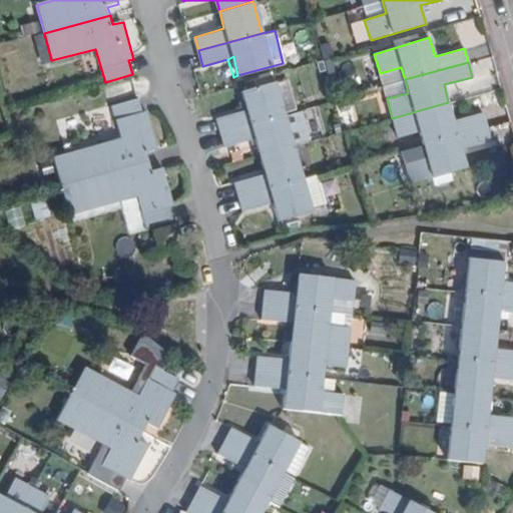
[(401,67),(380,73),(384,85),(405,79),(401,67)]
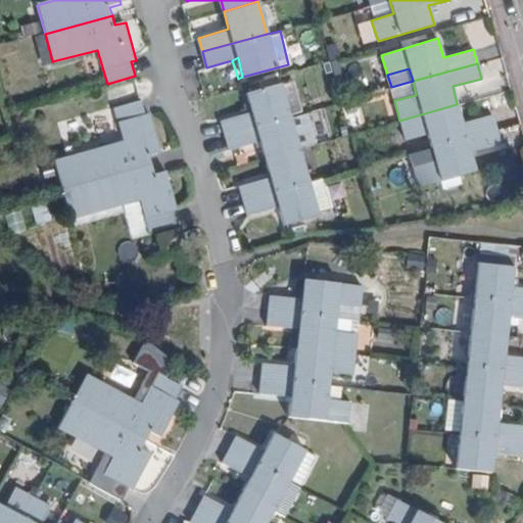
[(221,121),(224,134),(291,116),(302,112),(293,80),(246,92),(251,111),(221,121)]
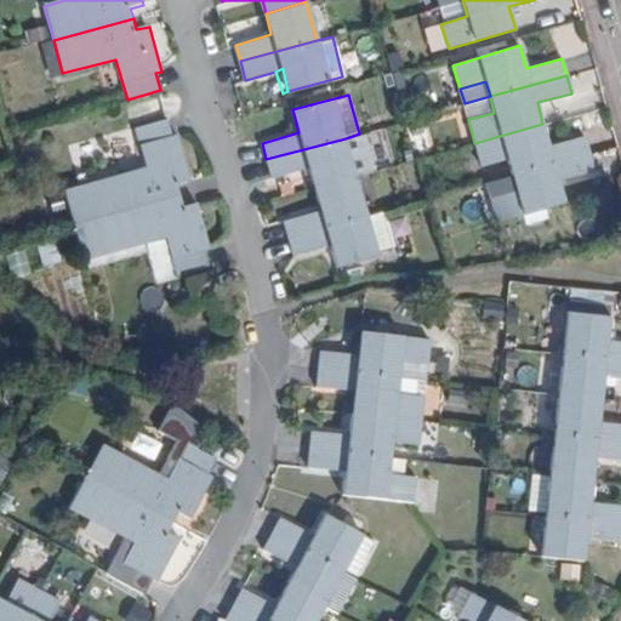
[(490,96),(465,103),(468,119),(494,113),(490,96)]
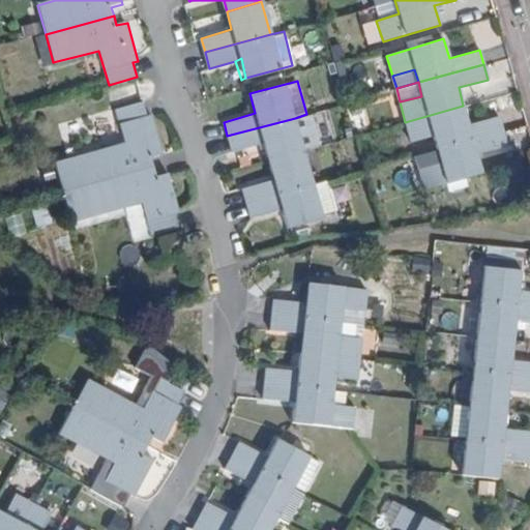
[(87,186),(155,169),(152,157),(164,153),(152,115),(148,115),(143,100),(115,108),(124,144),(79,155),(87,186)]
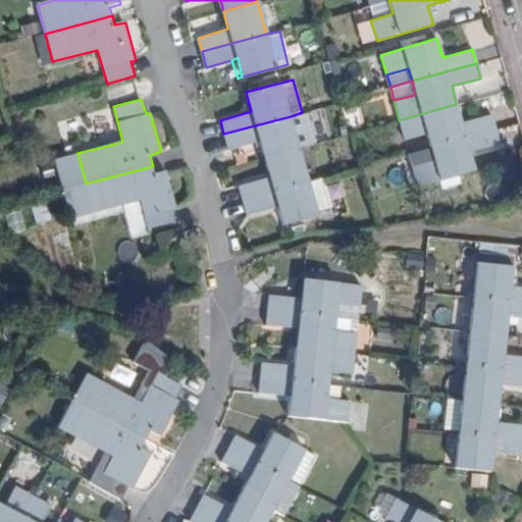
[(461,122),(456,104),(399,120),(404,139),(427,134),(430,146),(496,128),(491,114),(461,122)]
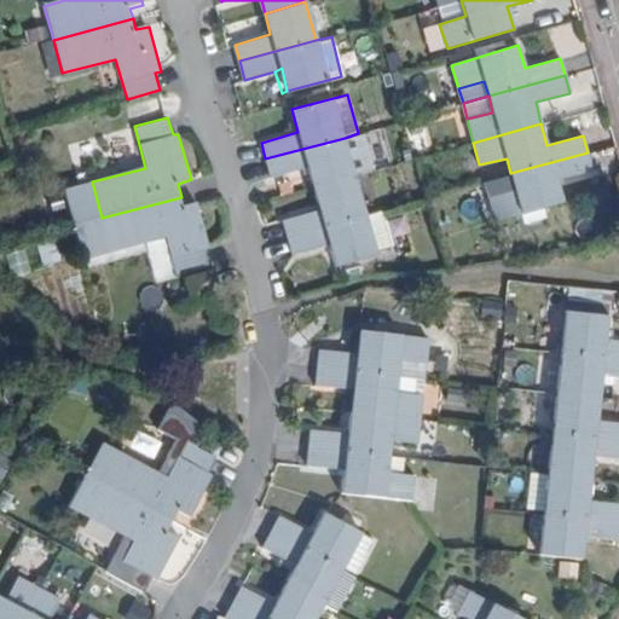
[(307,166),(313,189),(356,177),(345,138),(265,158),(270,175),(307,166)]
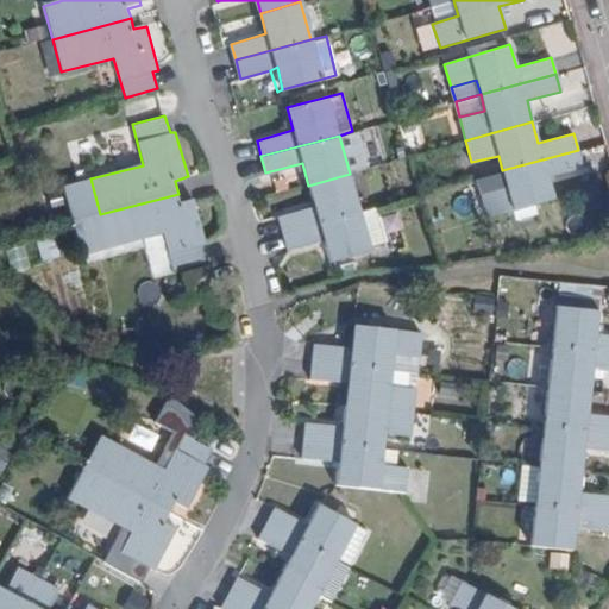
[(582,167),(578,150),(502,170),(507,187),(481,195),(487,218),(553,199),(547,177),(582,167)]
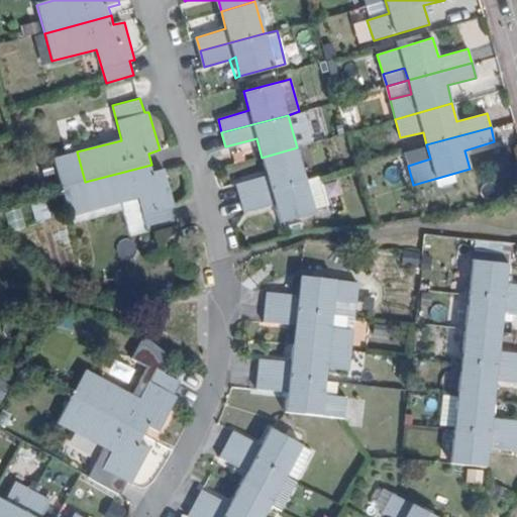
[(297,147),(262,158),(267,175),(237,183),(241,198),(306,180),(297,147)]
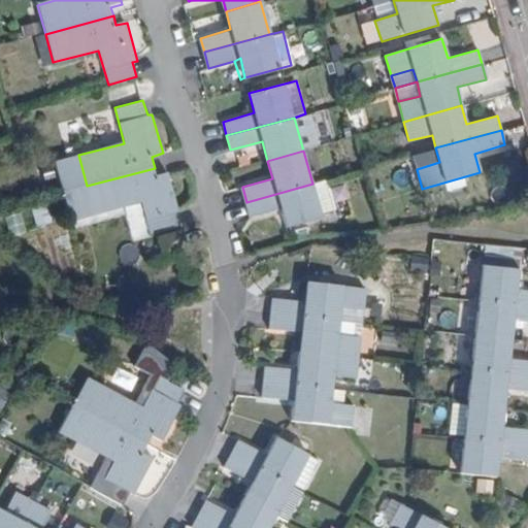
[(158,176),(155,168),(87,186),(94,212),(140,200),(150,234),(177,227),(174,213),(179,211),(169,173),(158,176)]
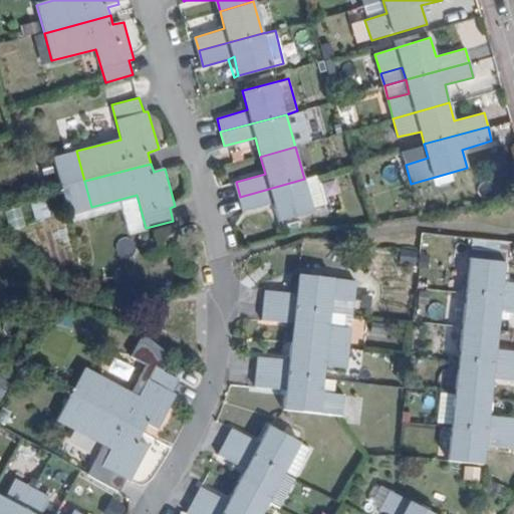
[(304,179),(240,197),(243,211),(275,204),(279,222),(312,211),(312,209),(324,205),(316,175),(304,179)]
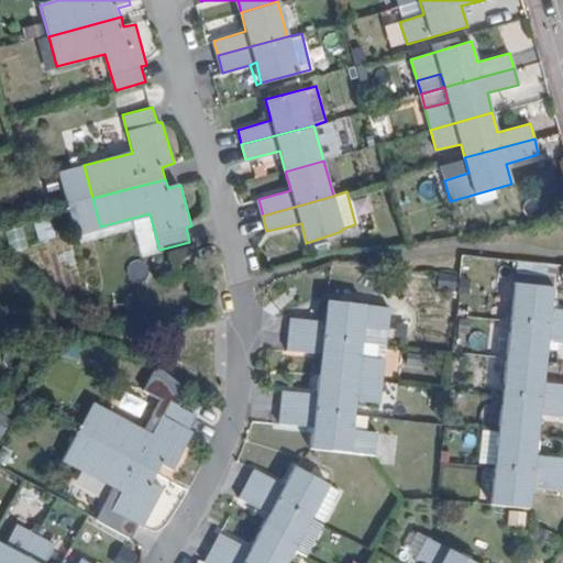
[(176,273),(197,267),(192,246),(170,252),(172,262),(176,273)]
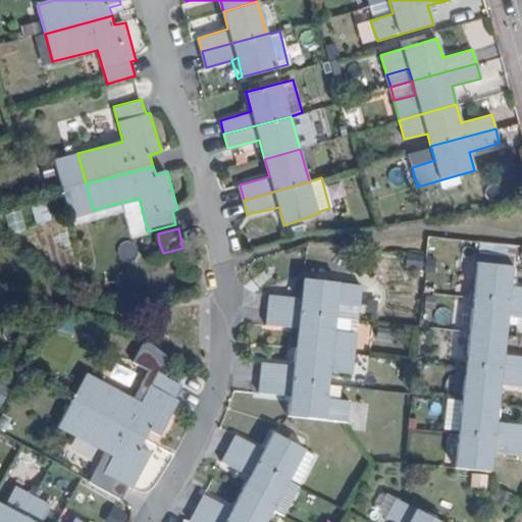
[(153,256),(163,253),(159,243),(151,246),(153,256)]
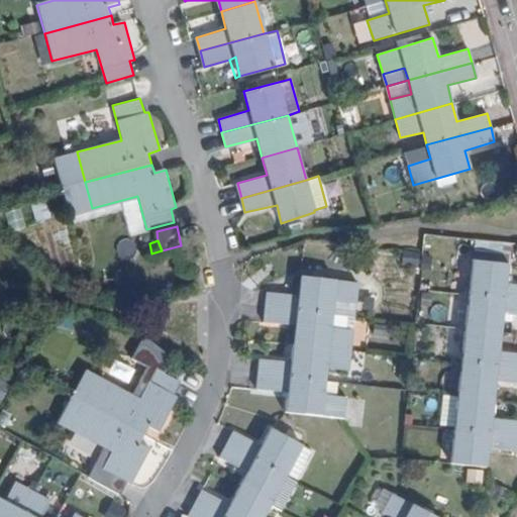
[(413,253),(398,251),(397,264),(412,265),(413,253)]
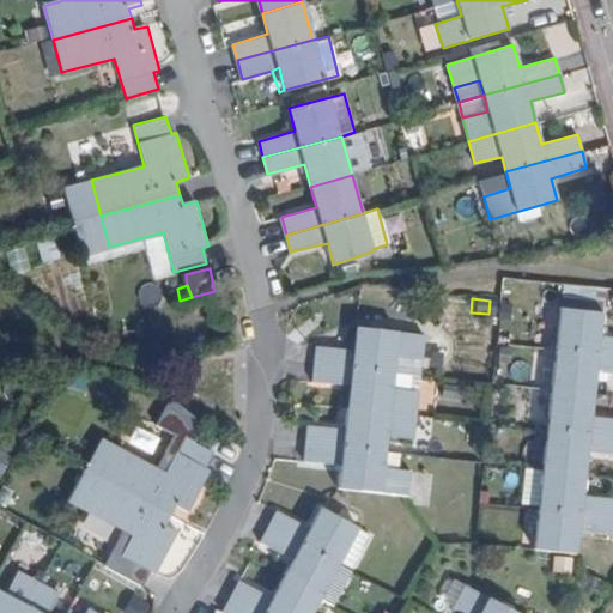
[(559,310),(556,349),(612,356),(612,337),(599,335),(601,315),(559,310)]
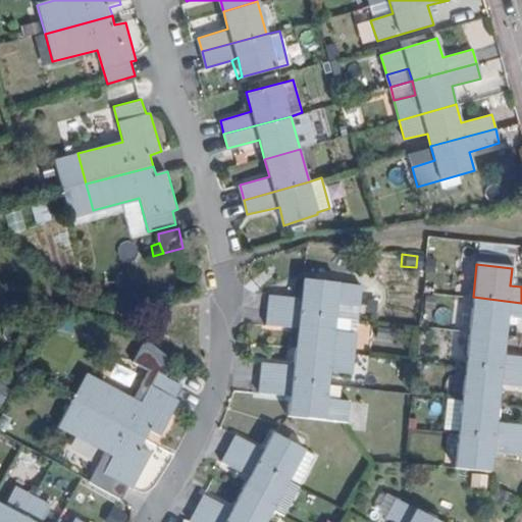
[(266,309),(357,319),(360,285),(303,278),(302,297),(268,294),(266,309)]
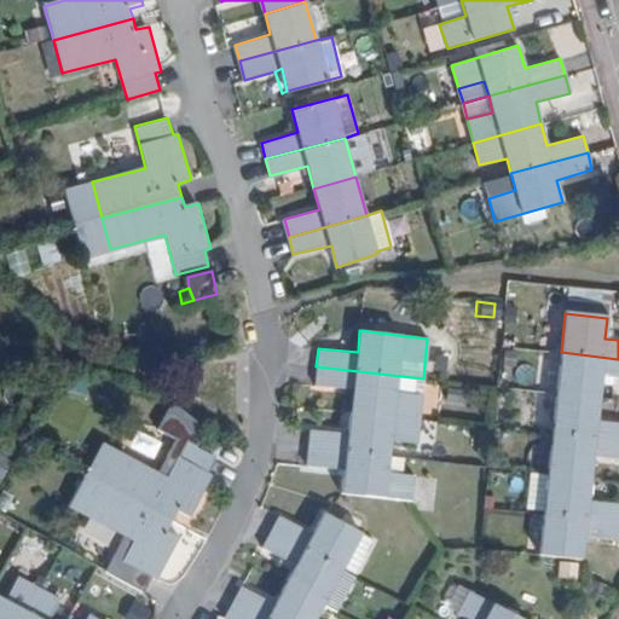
[(618,359),(561,352),(556,393),(599,399),(601,376),(618,376),(618,359)]
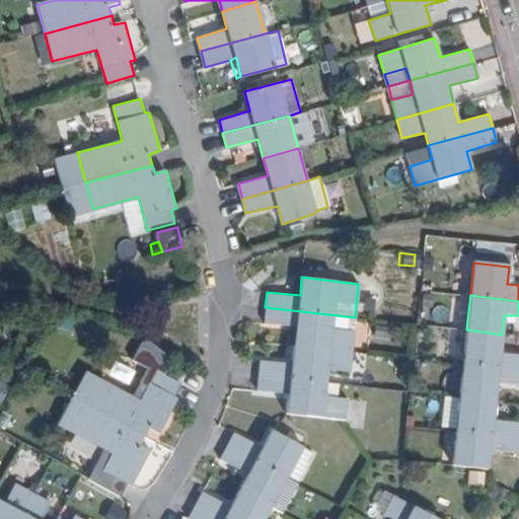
[(293,345),(351,352),(355,317),(265,307),(264,322),(295,326),(293,345)]
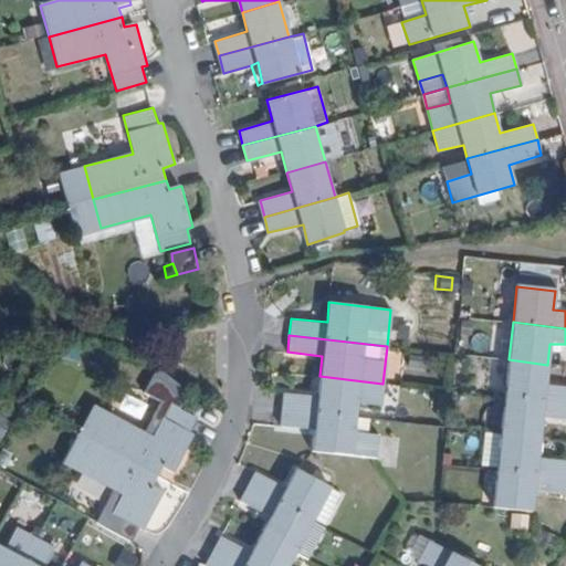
[(509,359),(503,396),(565,404),(565,386),(545,384),(547,365),(509,359)]
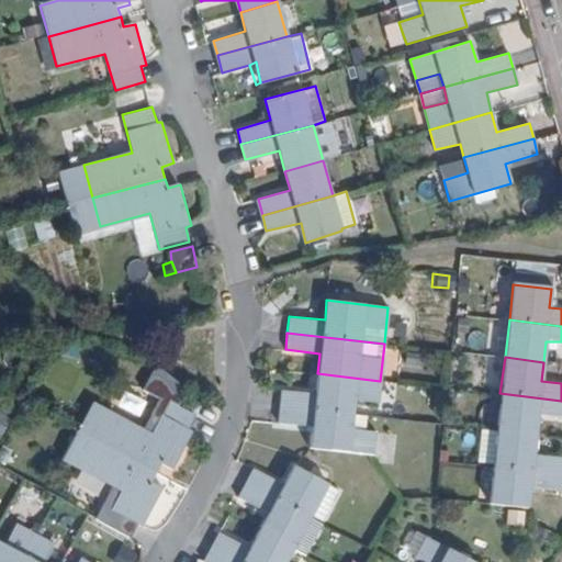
[(378,403),(380,381),(317,373),(315,394),(281,390),(280,405),(352,413),(353,401),(378,403)]
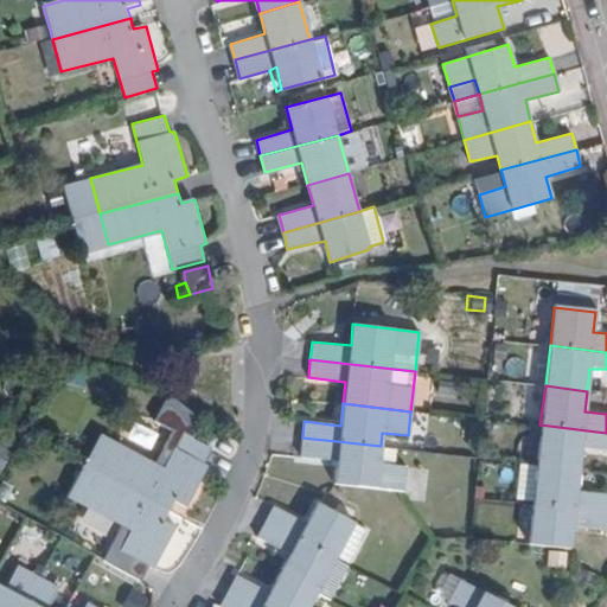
[(606,433),(540,425),(536,462),(577,468),(581,447),(606,449),(606,433)]
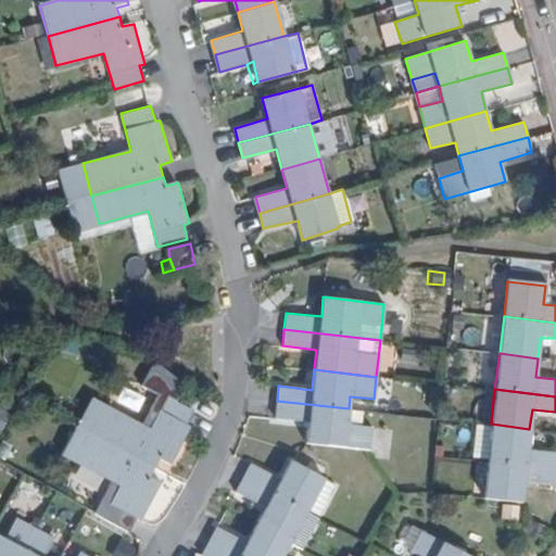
[(106,407),(91,436),(154,469),(160,459),(172,465),(190,428),(187,426),(192,411),(167,397),(149,429),(106,407)]
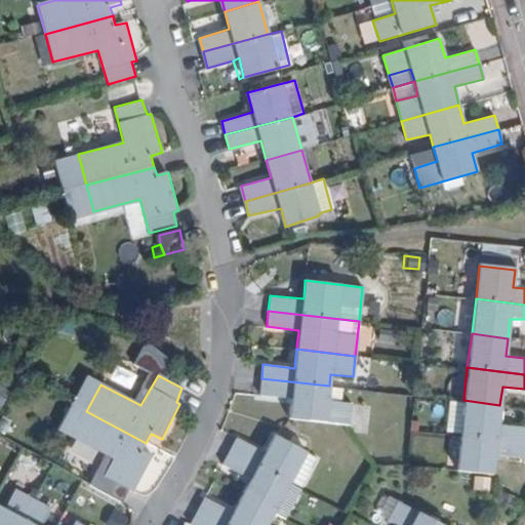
[(327,401),(329,386),(261,378),(259,394),(291,398),(289,416),(349,423),(350,403),(327,401)]
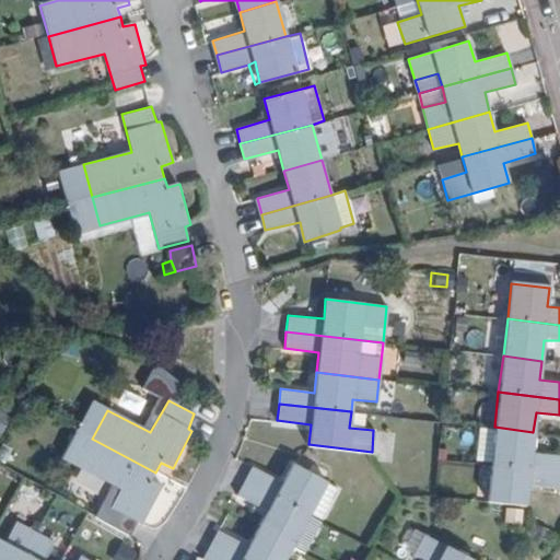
[(533,432),(494,427),(478,426),(475,457),(491,459),(491,463),(559,470),(559,455),(531,451),(533,432)]
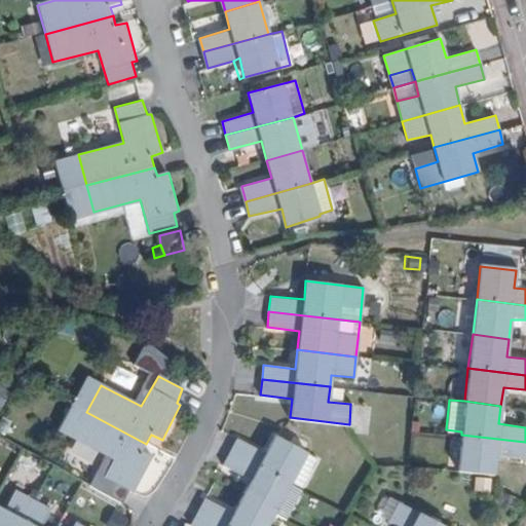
[(146,444),(86,412),(73,438),(113,460),(97,489),(123,503),(128,492),(135,492),(152,458),(141,452),(146,444)]
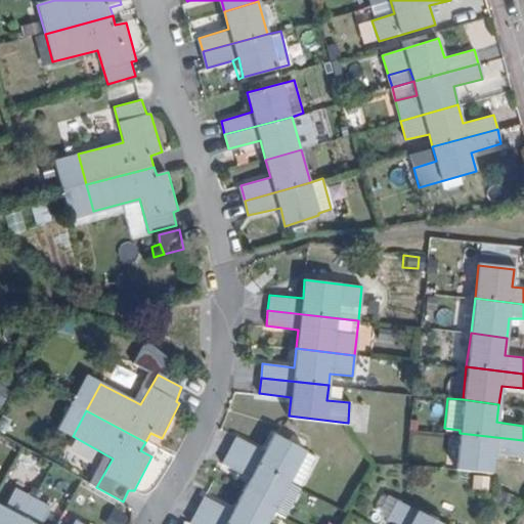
[(523,440),(460,433),(454,470),(491,474),(493,453),(523,455),(523,440)]
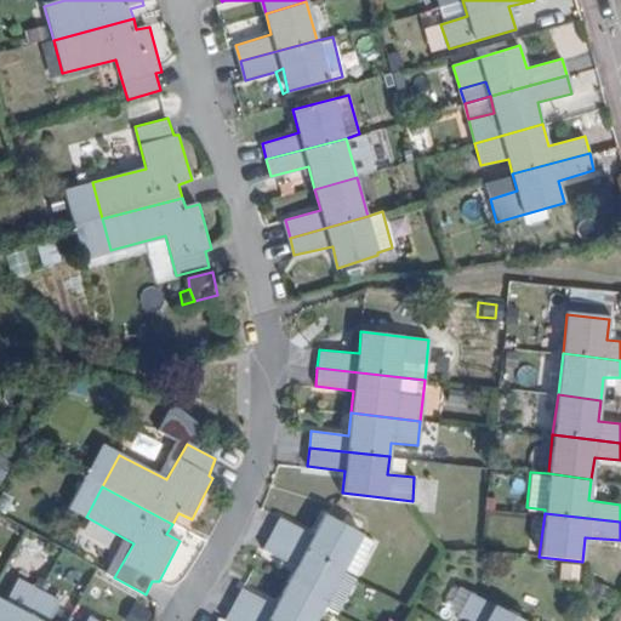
[(272,535),(343,571),(362,536),(328,516),(315,536),(281,518),(272,535)]
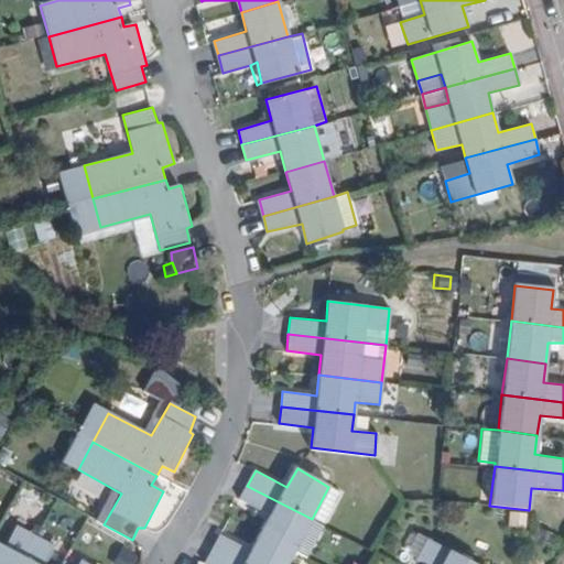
[(306,560),(323,525),(312,519),(247,486),(240,500),(270,516),(260,534),(293,552),(306,560)]
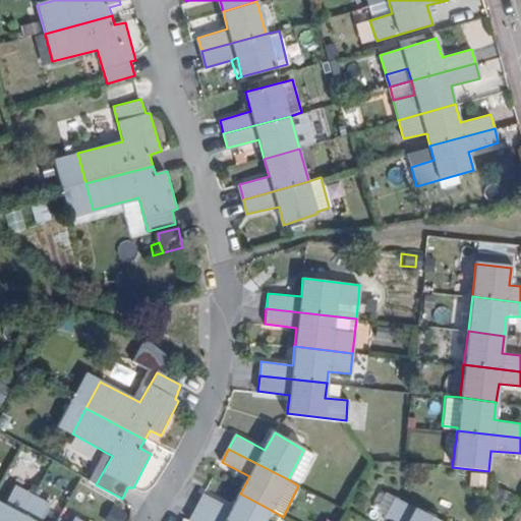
[(0,503),(0,520),(17,520),(33,494),(14,484),(3,505),(0,503)]
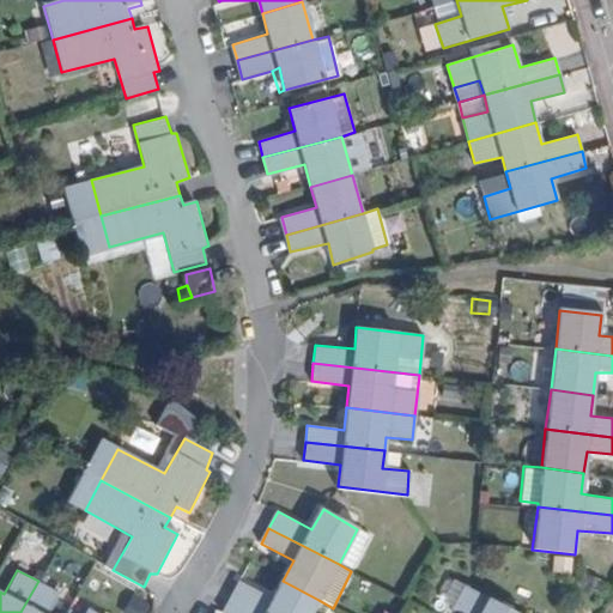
[(345,612),(363,577),(351,571),(333,608),(343,612),(345,612)]
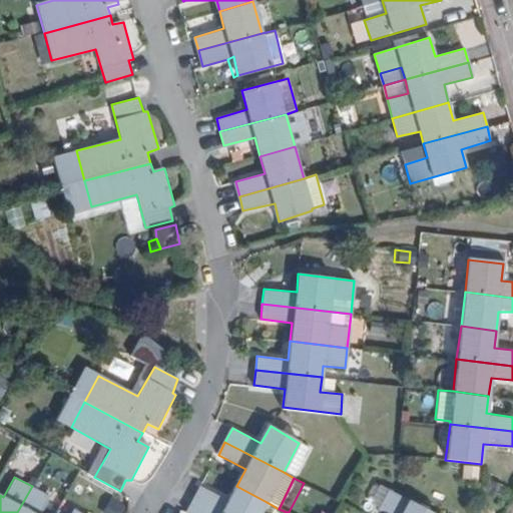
[(32,486),(17,512),(40,512),(49,496),(32,486)]
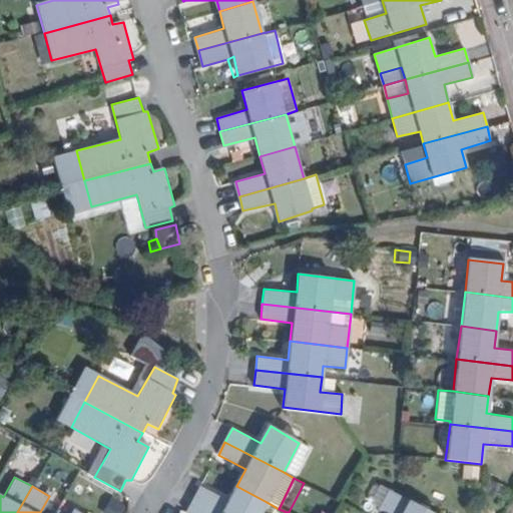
[(261,512),(267,502),(236,486),(228,502),(200,487),(193,500),(215,512),(261,512)]
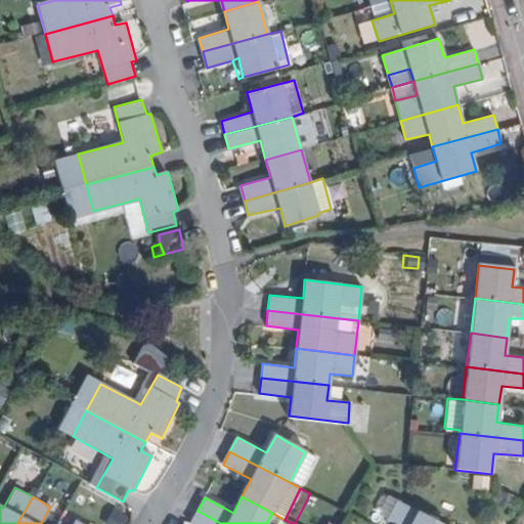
[(440,523),(398,500),(389,519),(397,523),(440,523)]
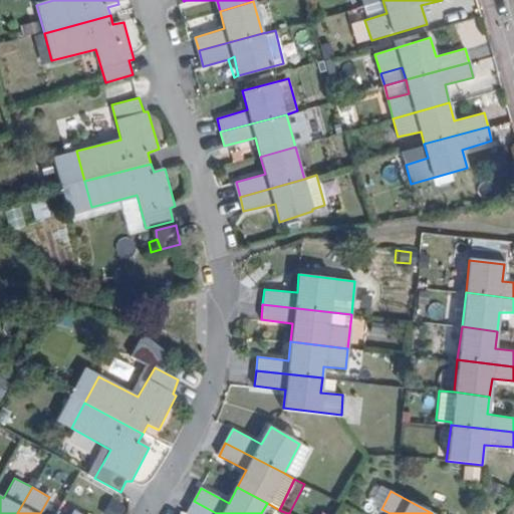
[(216,513),(194,501),(187,513),(188,513),(216,513)]
